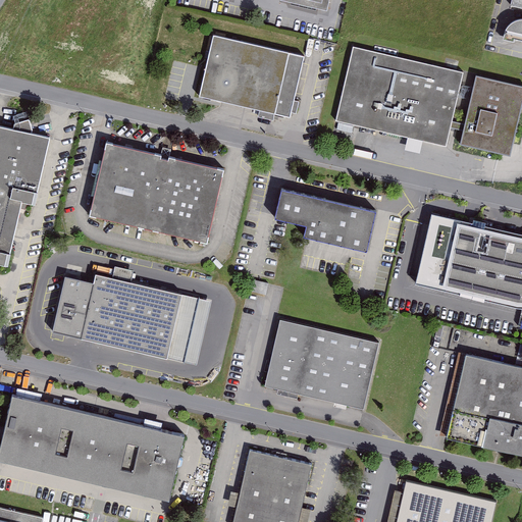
[(521,0),(510,0),(503,36),(521,40),(521,0)]
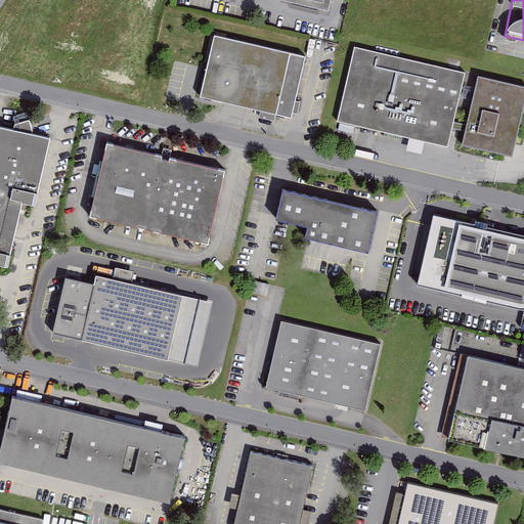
[(204,96),(291,117),(305,55),(218,36),(210,69),(204,96)]
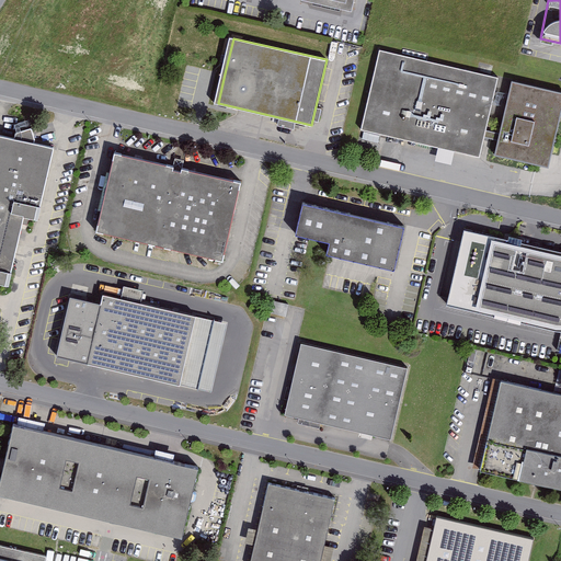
[(499,77),(379,49),(361,128),(480,157),(499,77)]
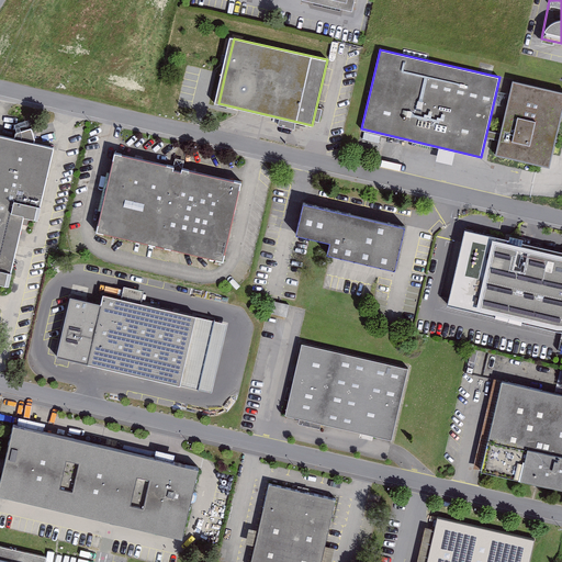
[(561,113),(561,92),(513,81),(495,155),(549,168),(561,113)]
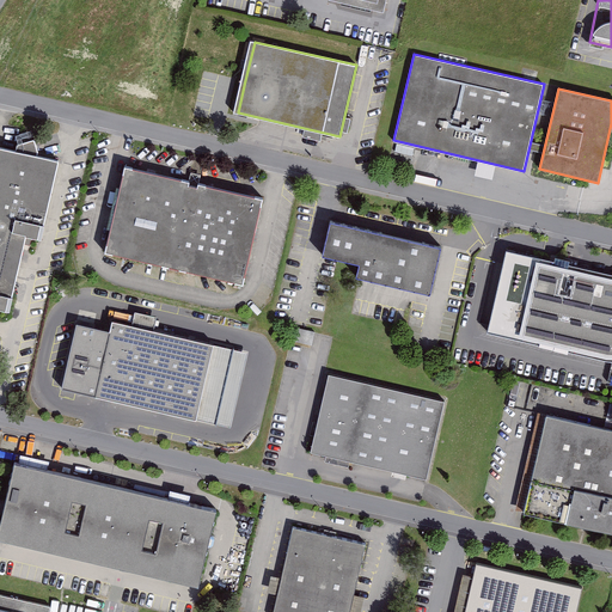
[(60,158),(0,142),(0,224),(28,231),(42,233),(60,158)]
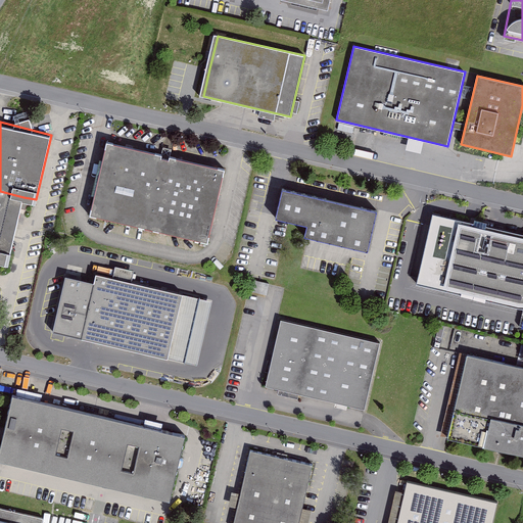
[(207,242),(225,169),(107,141),(90,216),(207,242)]
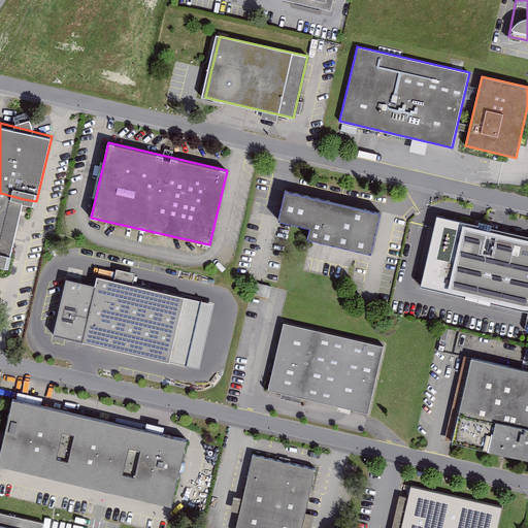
[(381,212),(285,190),(278,219),(310,226),(307,237),(371,253),(381,212)]
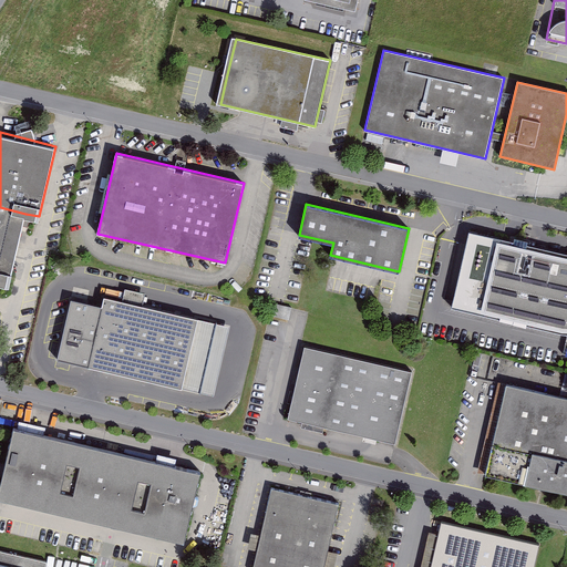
[(0,286),(8,288),(26,214),(0,207),(0,286)]
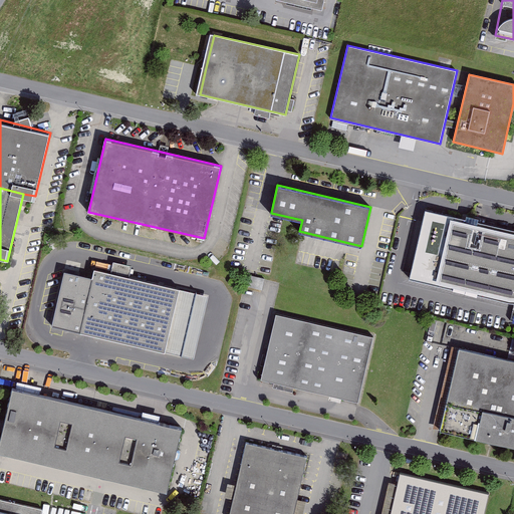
[(513,230),(425,209),(409,278),(513,302),(513,230)]
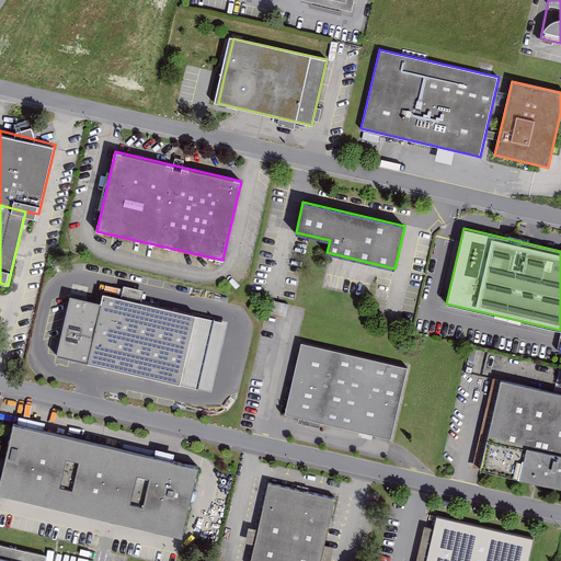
[(226,325),(103,296),(102,302),(71,295),(56,355),(209,392),(226,325)]
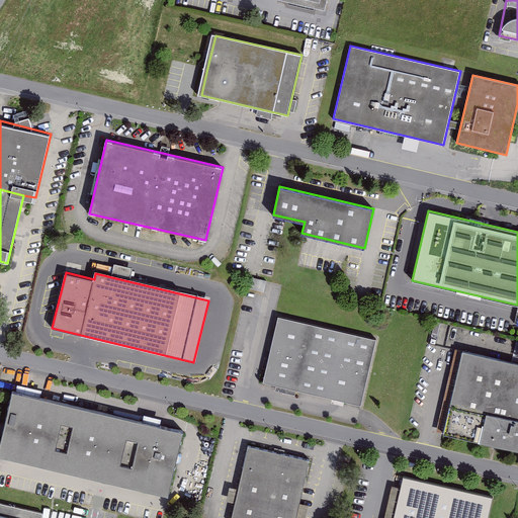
[(376,337),(278,316),(263,381),(361,404),(376,337)]
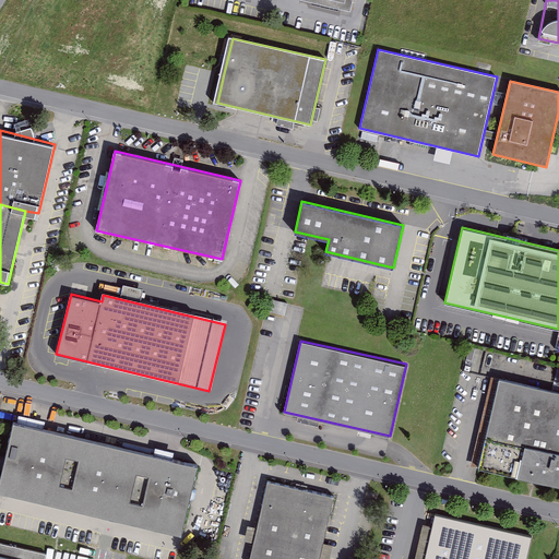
[(463,366),(479,369),(483,349),(466,347),(463,366)]
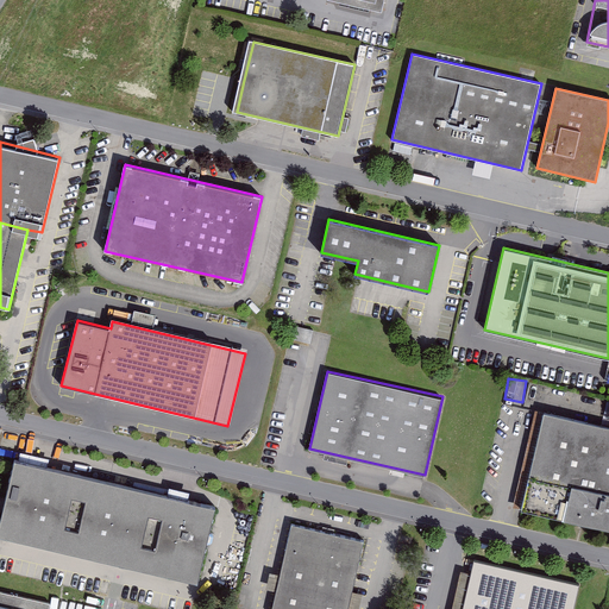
[(608,426),(545,410),(521,509),(608,531),(608,426)]
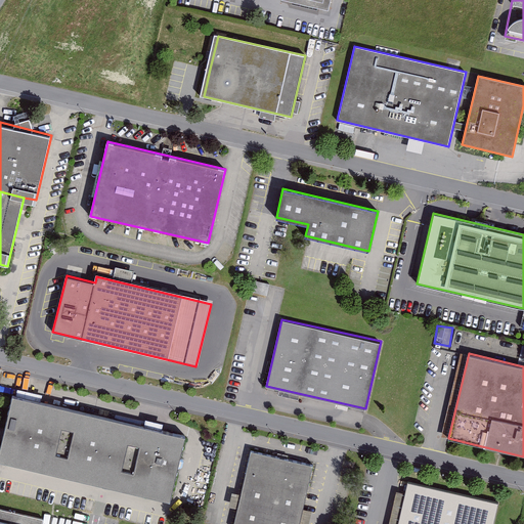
[(0,460),(169,500),(184,437),(13,396),(0,453),(0,460)]
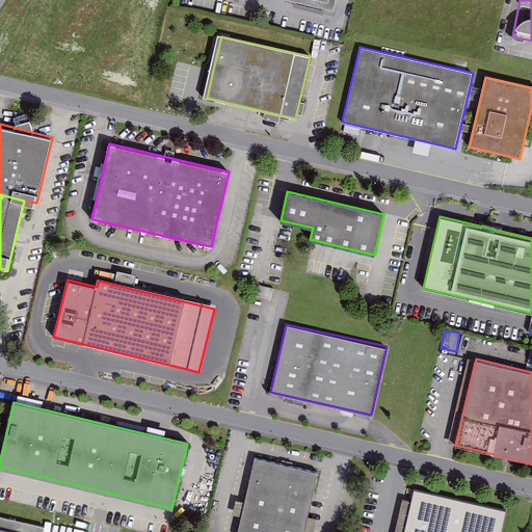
[(318,471),(255,456),(244,504),(241,514),(237,531),(303,531),(304,528),(307,519),(313,495),(318,471)]
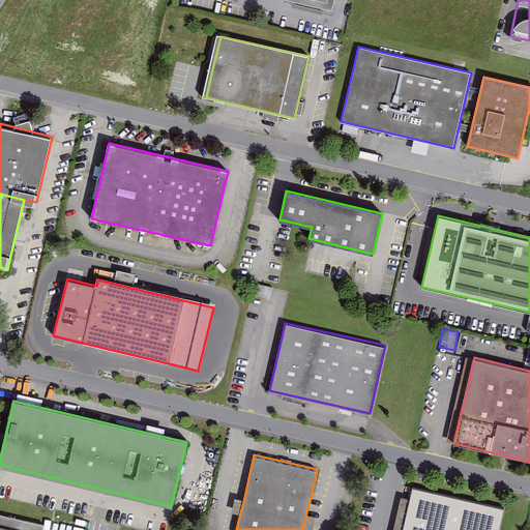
[(499,529),(504,509),(410,488),(400,529),(499,529)]
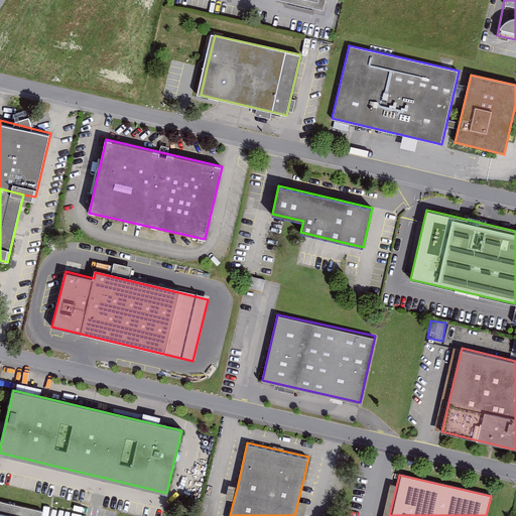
[(40,515),(42,510),(0,500),(0,515),(40,515)]
